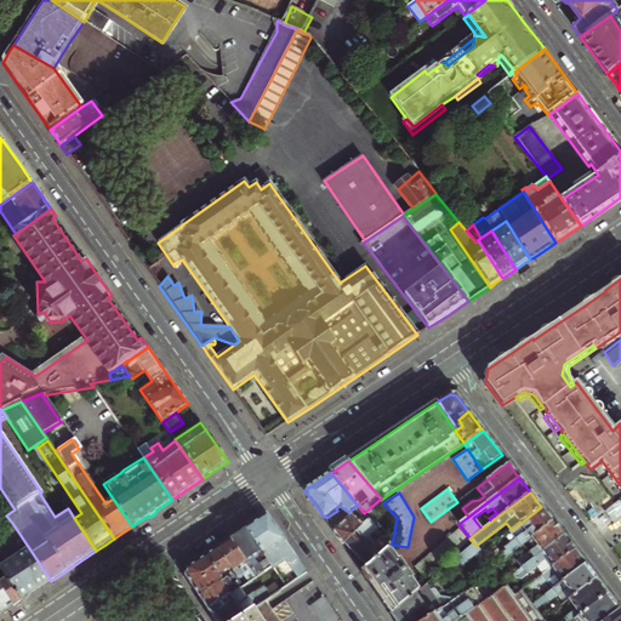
[(345,543),(370,522),(364,513),(358,506),(348,512),(352,516),(332,531),(339,539),(343,545),(345,543)]
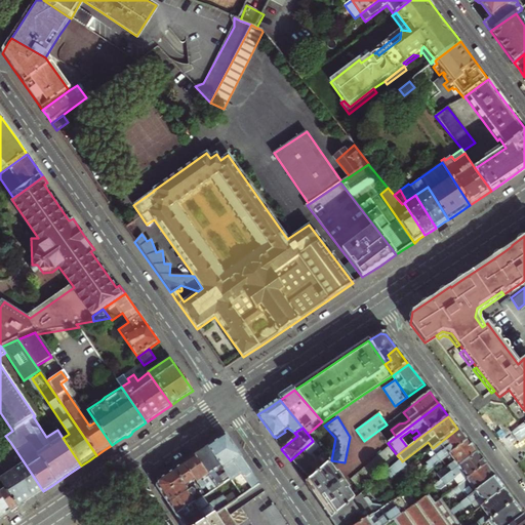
[(457,429),(433,448),(431,449),(436,455),(429,461),(431,463),(425,468),(428,472),(442,460),(467,441),(462,435),(457,429)]
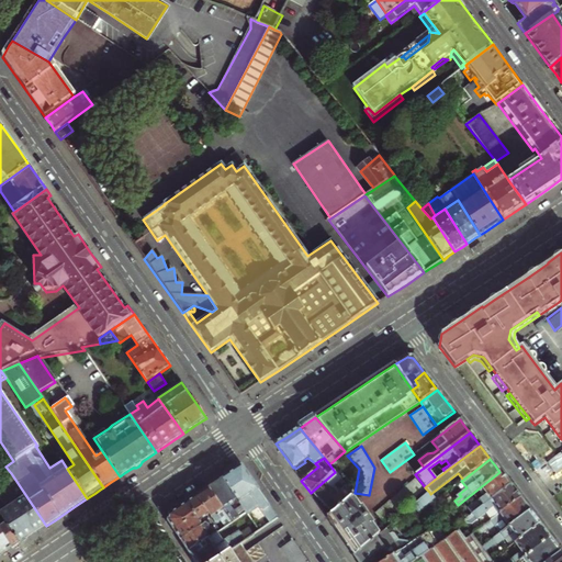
[(222,480),(246,513),(259,530),(278,518),(260,493),(243,468),(240,468),(236,471),(222,480)]
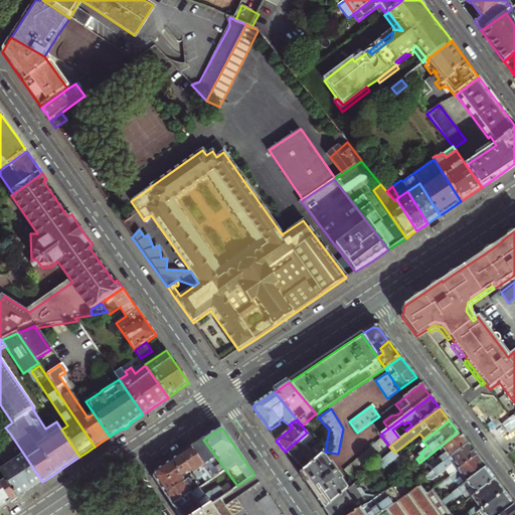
[(323,453),(307,433),(286,451),(297,462),(304,470),(323,453)]
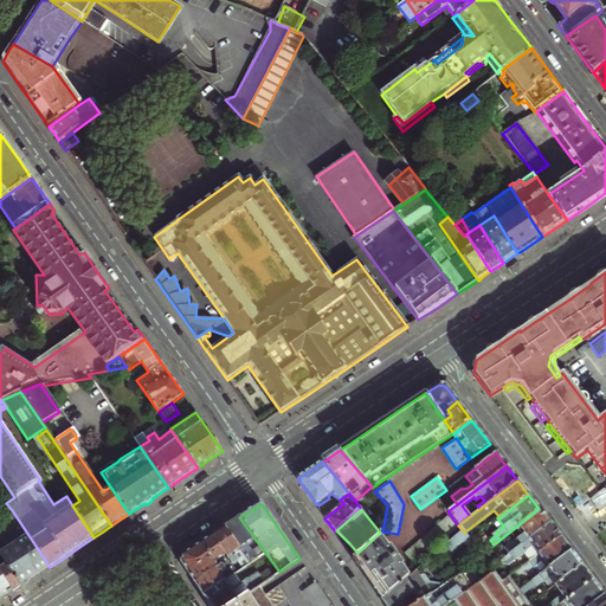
[(539,509),(510,532),(516,539),(504,547),(510,554),(549,523),(545,516),(539,509)]
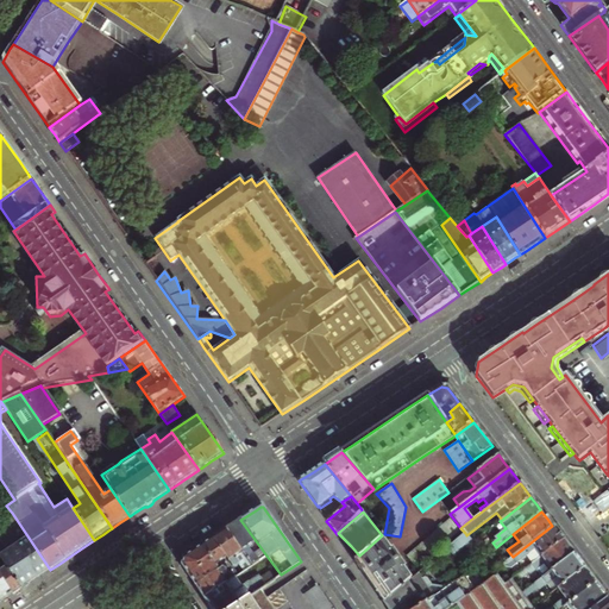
[(0,575),(13,595),(19,591),(37,578),(50,570),(12,513),(0,520),(0,522),(4,528),(0,529),(0,540),(7,552),(0,556),(0,575)]
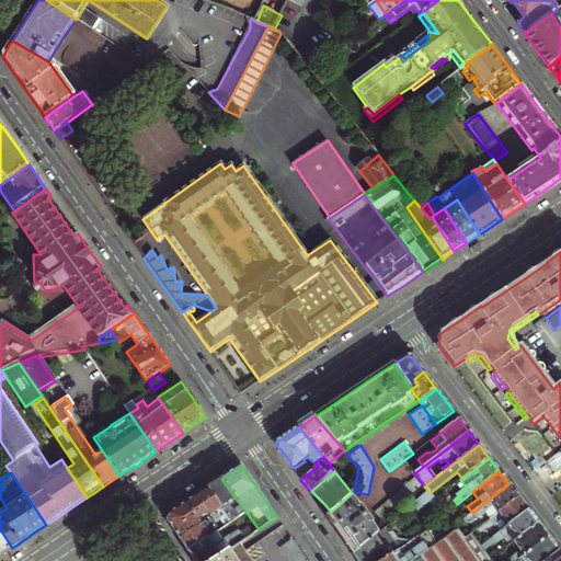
[(375,512),(385,523),(425,489),(415,478),(375,512)]
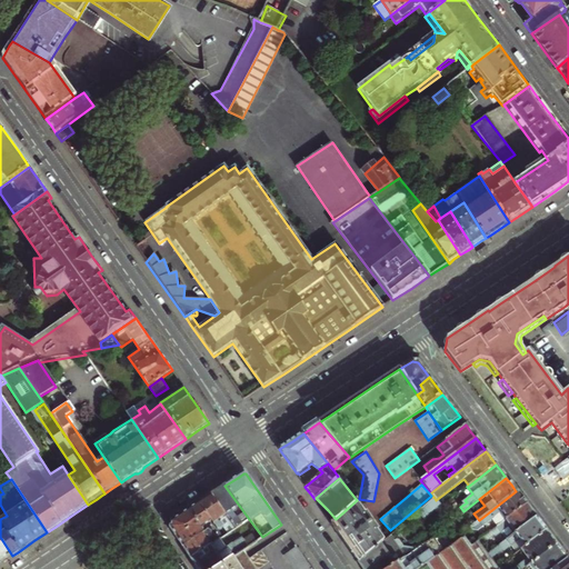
[(211,495),(232,525),(236,529),(249,519),(225,486),(218,490),(211,495)]
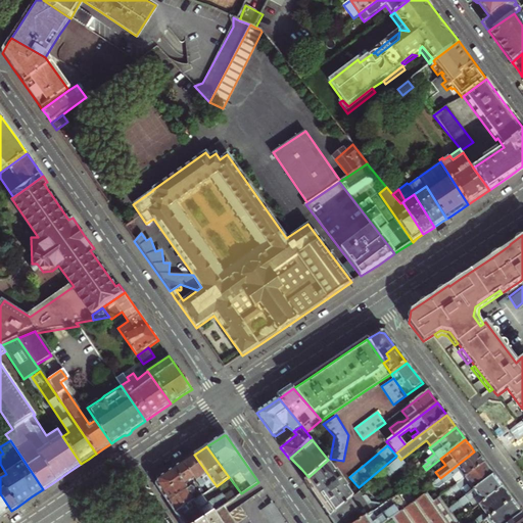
[(474,452),(440,478),(432,483),(435,485),(439,487),(454,476),(459,482),(483,464),(478,457),(474,452)]
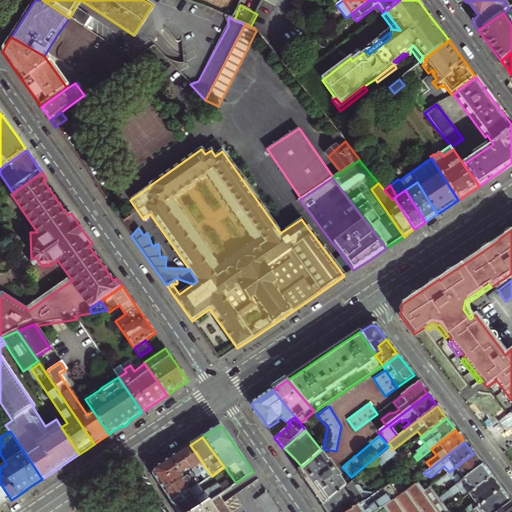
[(179,453),(184,460),(191,471),(193,473),(195,477),(199,479),(200,474),(203,475),(209,472),(190,445),(185,449),(179,453)]
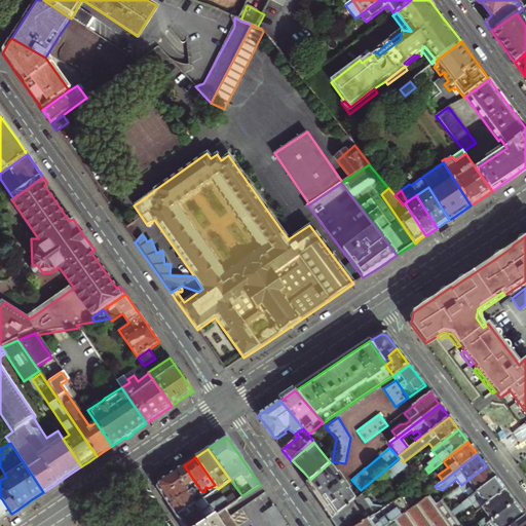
[(407,466),(403,462),(402,460),(386,474),(392,480),(407,466)]
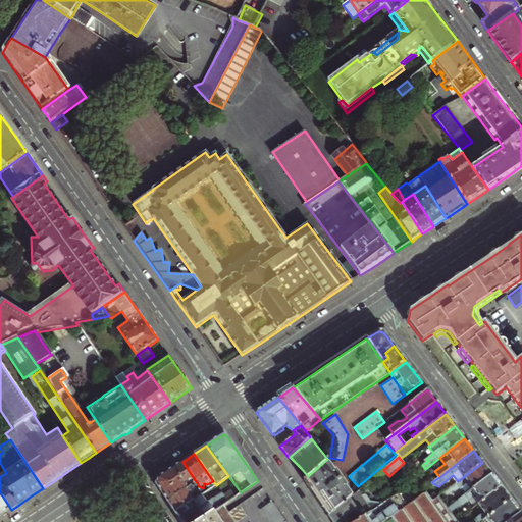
[(328,516),(350,499),(352,497),(345,487),(347,485),(336,471),(334,472),(327,463),(329,462),(327,459),(308,476),(304,480),(316,499),(323,509),(328,516)]
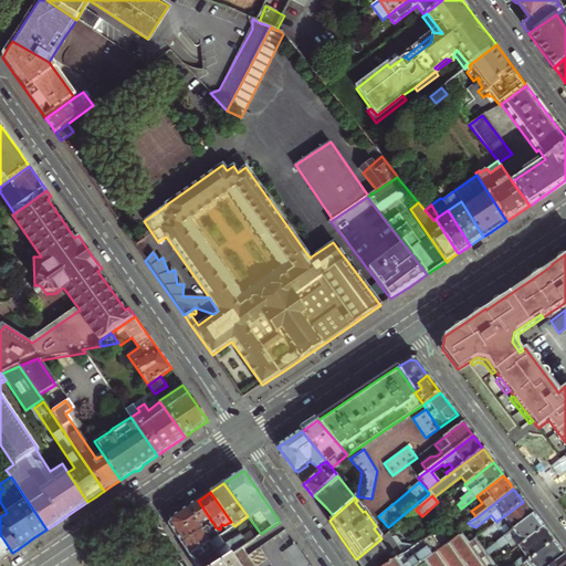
[(182,544),(206,528),(208,526),(202,519),(198,522),(192,515),(203,509),(198,501),(184,510),(170,519),(169,525),(178,537),(182,544)]
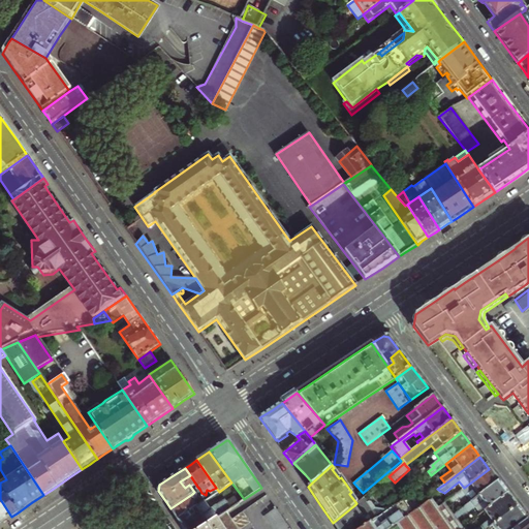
[(489,469),(464,488),(458,493),(460,496),(459,497),(461,500),(467,496),(471,501),(498,480),(494,474),(489,469)]
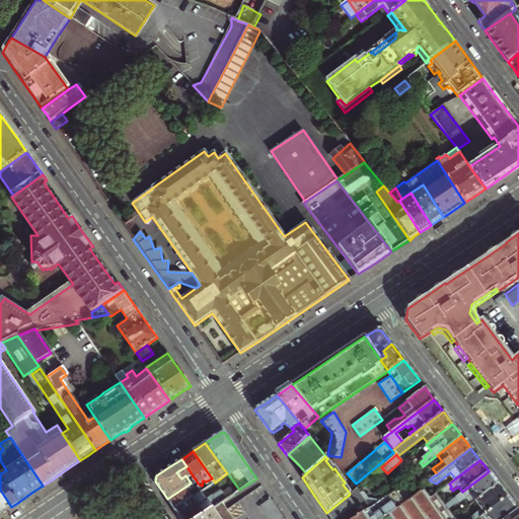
[(489,471),(462,492),(445,505),(448,509),(459,501),(460,502),(466,498),(471,504),(475,502),(498,484),(493,477),(489,471)]
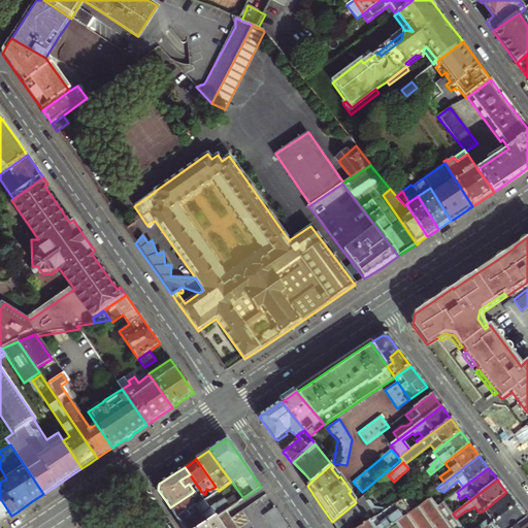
[(506,492),(484,510),(490,519),(477,527),(486,527),(488,527),(504,514),(503,513),(516,503),(510,497),(506,492)]
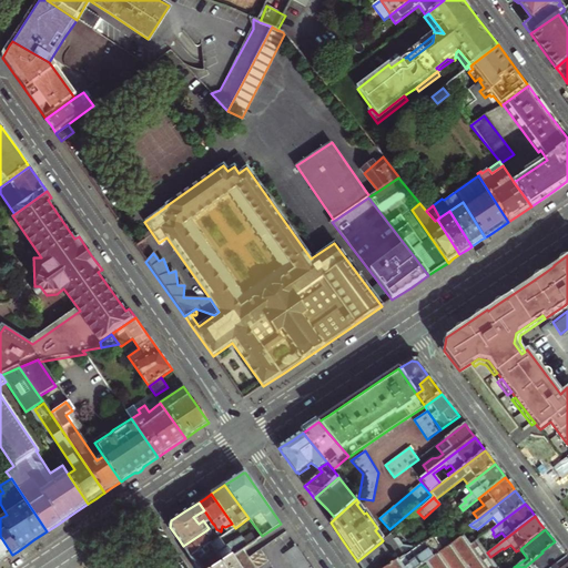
[(191,558),(220,538),(222,537),(221,535),(217,536),(217,535),(213,536),(209,534),(206,530),(183,546),(189,555),(191,558)]
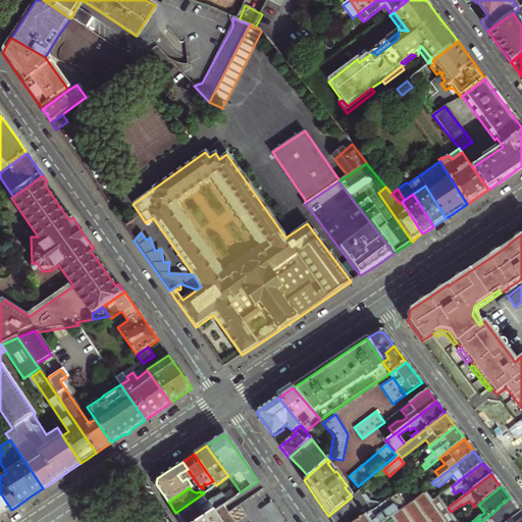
[(0,492),(0,516),(6,513),(11,510),(0,492)]
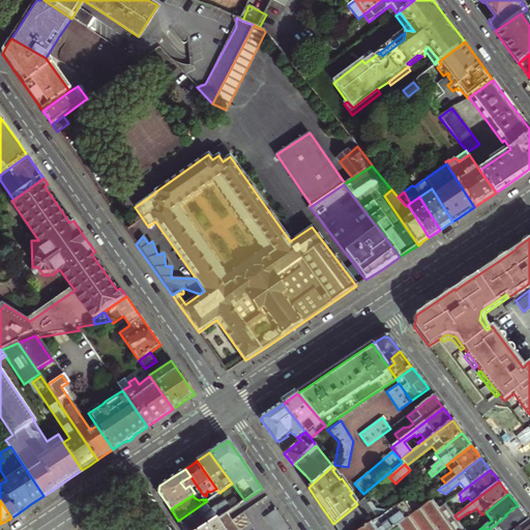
[(201,529),(216,520),(231,509),(225,501),(216,507),(215,506),(210,510),(205,502),(178,521),(183,529),(201,529)]
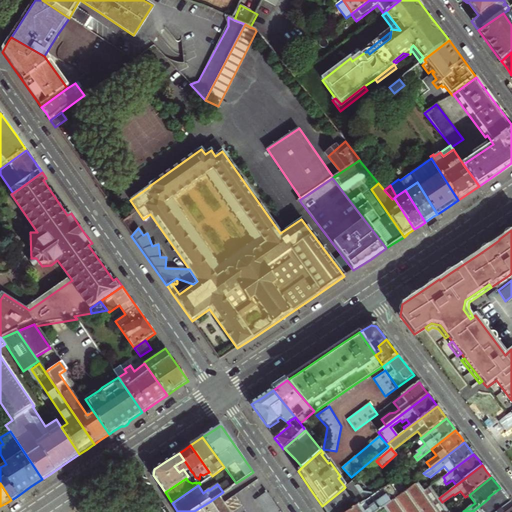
[(349,511),(366,500),(361,493),(363,492),(364,490),(361,485),(359,484),(347,494),(343,489),(322,506),(326,511),(349,511)]
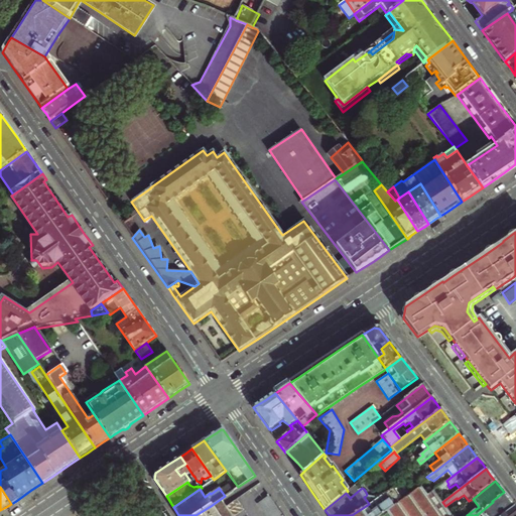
[(380,515),(387,511),(402,500),(393,488),(369,504),(352,515),(380,515)]
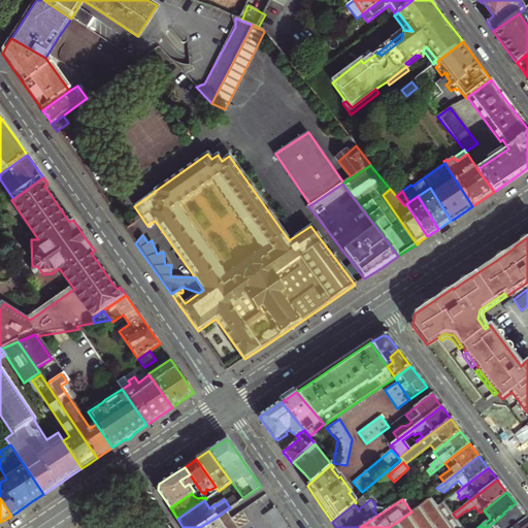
[(504,514),(488,527),(527,527),(527,520),(526,517),(516,503),(503,513),(504,514)]
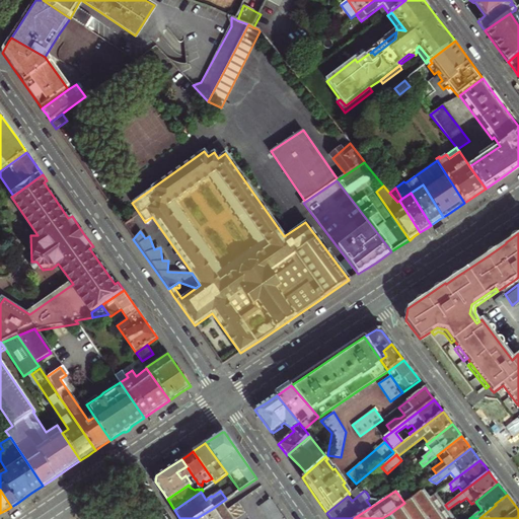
[(267,518),(285,518),(270,498),(265,501),(258,506),(267,518)]
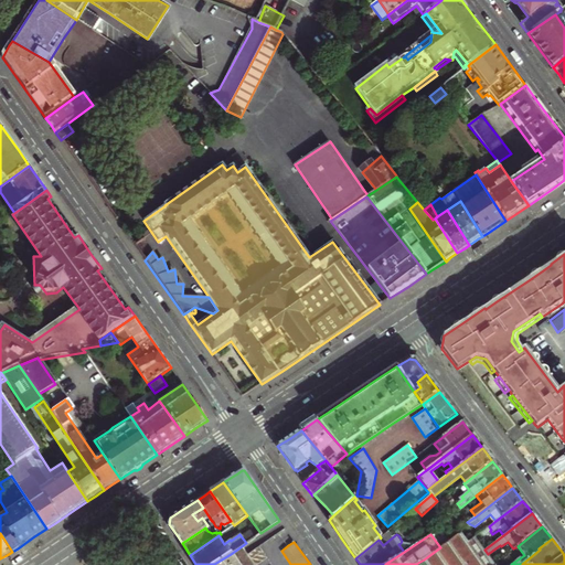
[(237,564),(231,554),(214,564),(237,564)]
